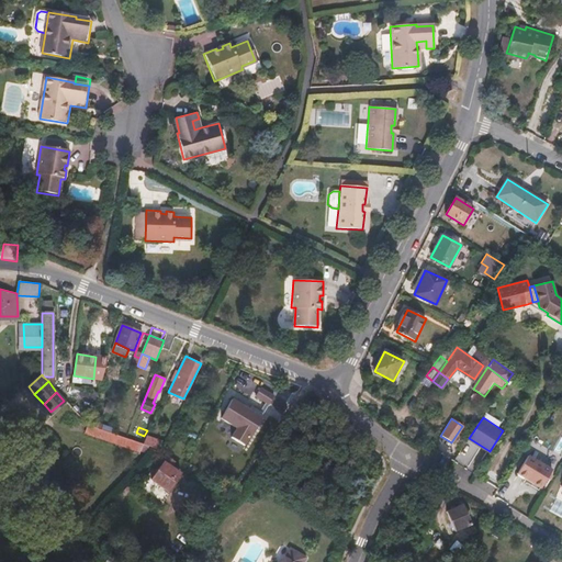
[(164,439),(148,433),(143,445),(158,452),(164,439)]
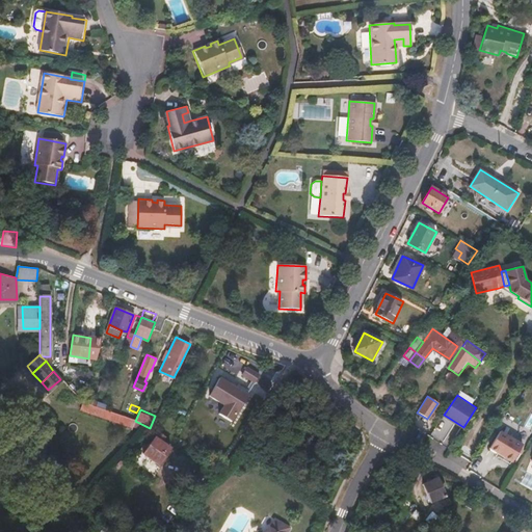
[(522,444),(499,431),(488,448),(511,461),(516,453),(520,449),(522,444)]
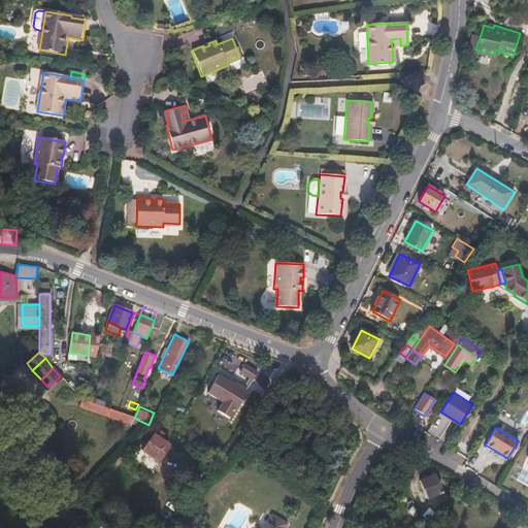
[(156,436),(146,429),(124,453),(143,465),(146,460),(158,467),(172,447),(169,444),(172,440),(164,435),(165,434),(160,431),(156,436)]
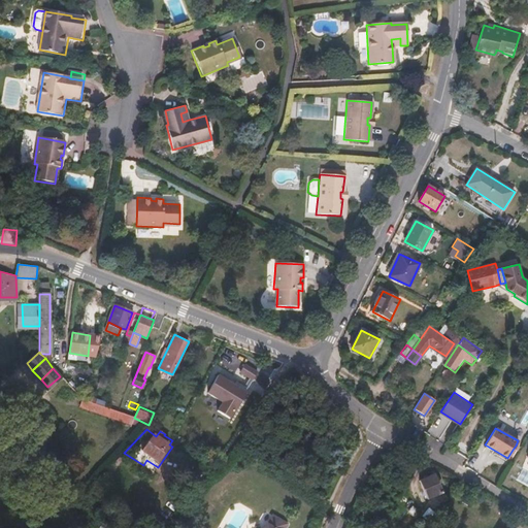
[(434,474),(420,481),(427,499),(441,493),(434,474)]
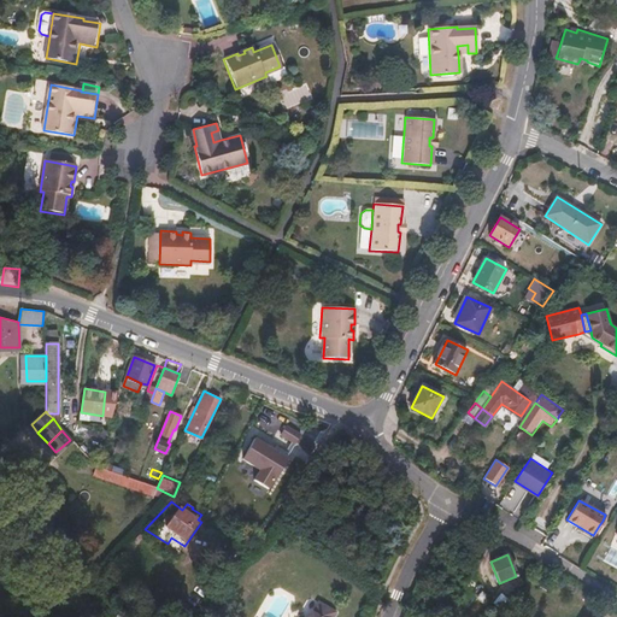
[(436,560),(430,557),(425,568),(430,570),(436,560)]
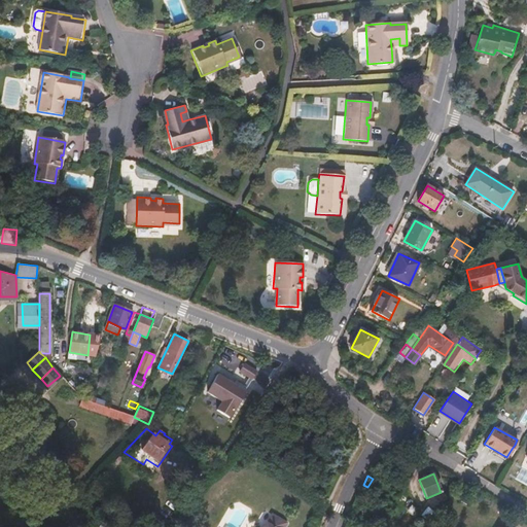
[(261,526),(283,526),(286,523),(271,515),(266,524),(265,523),(261,526)]
